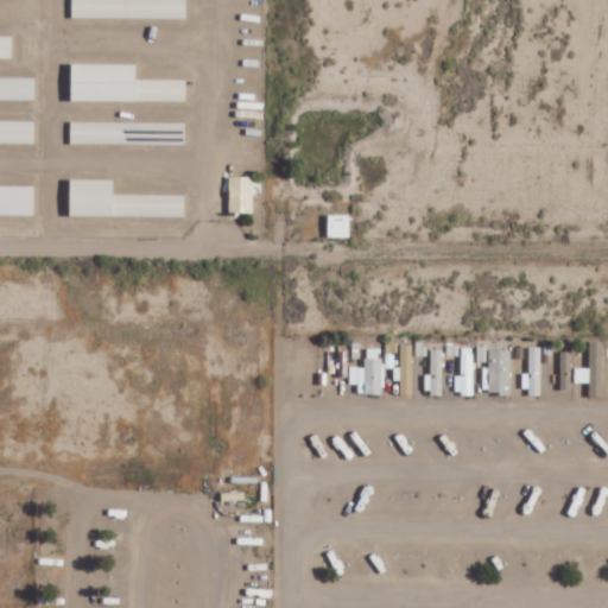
[(188,18),(188,0),(71,0),(73,18),(188,18)]
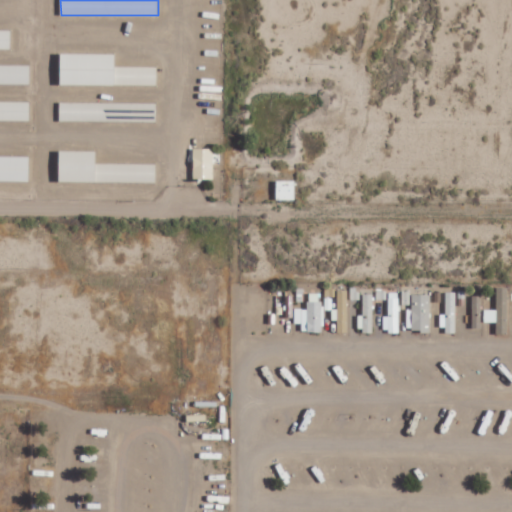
[(12,30),(0,30),(0,49),(12,49),(12,30)]
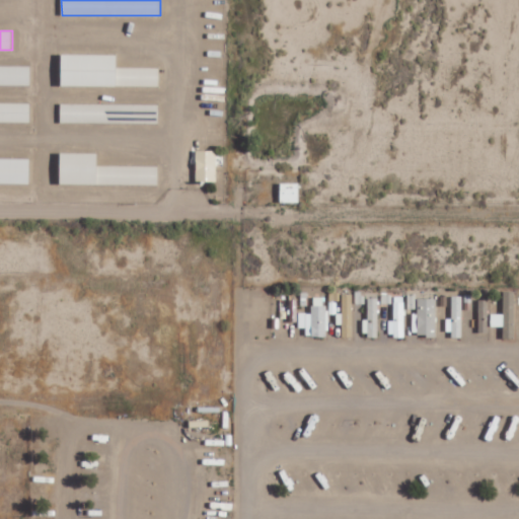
[(160,87),(160,68),(118,67),(119,55),(63,55),(63,85),(160,87)]
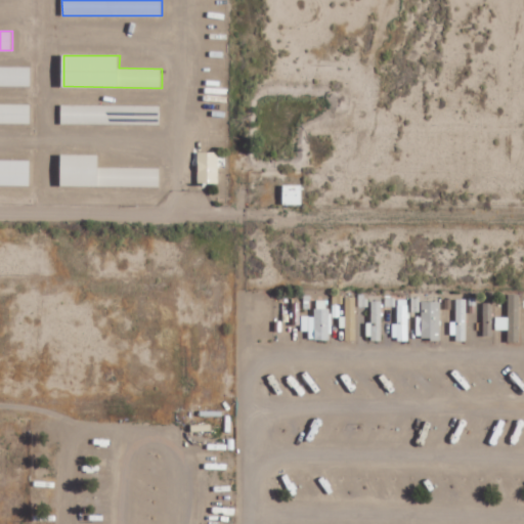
[(0,85),(32,86),(32,67),(0,66),(0,85)]
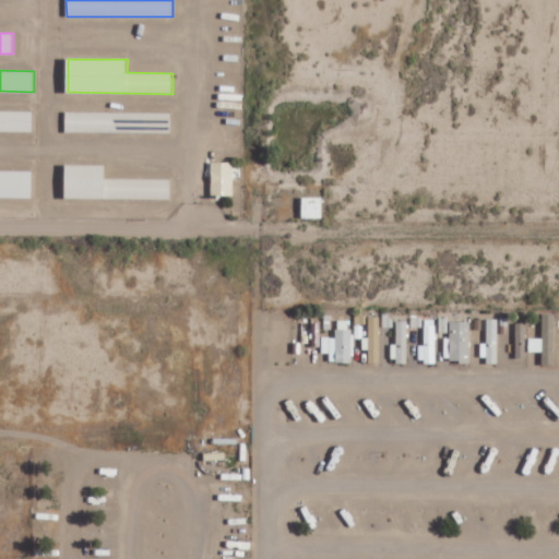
[(0,131),(33,132),(34,111),(0,110),(0,131)]
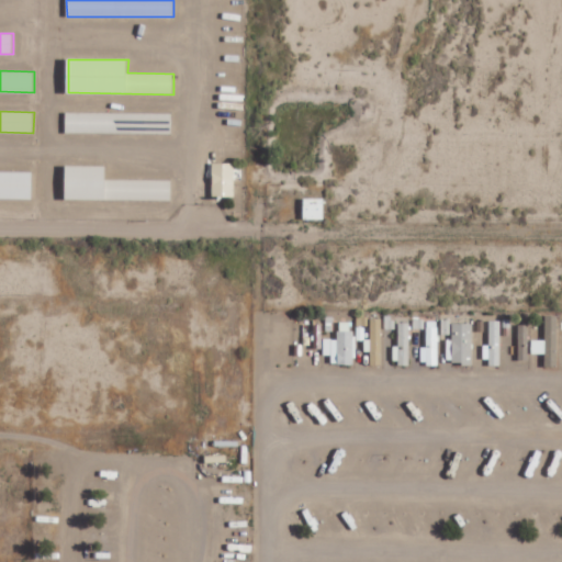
[(143,133),(143,113),(66,113),(66,134),(143,133)]
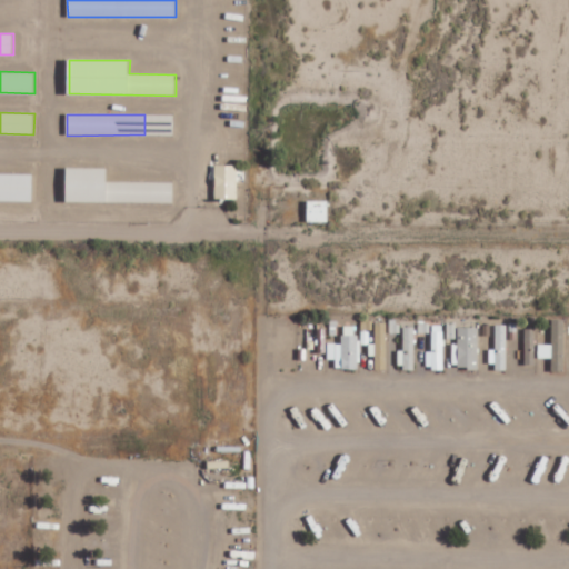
[(215,200),(239,199),(238,165),(215,166),(215,200)]
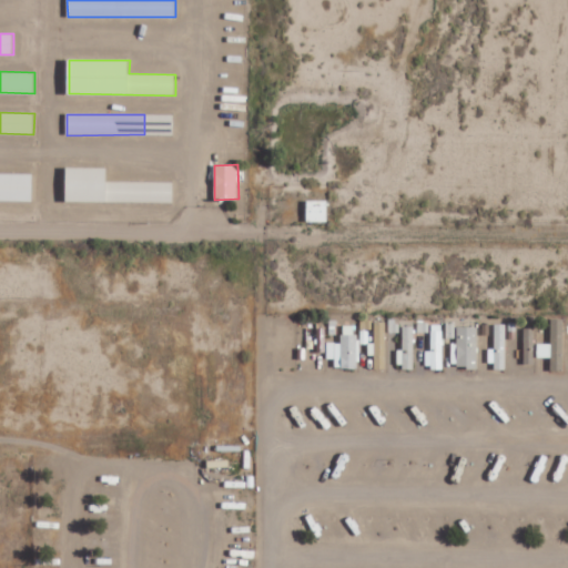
[(174,203),(174,182),(109,181),(109,168),(68,168),(67,201),(174,203)]
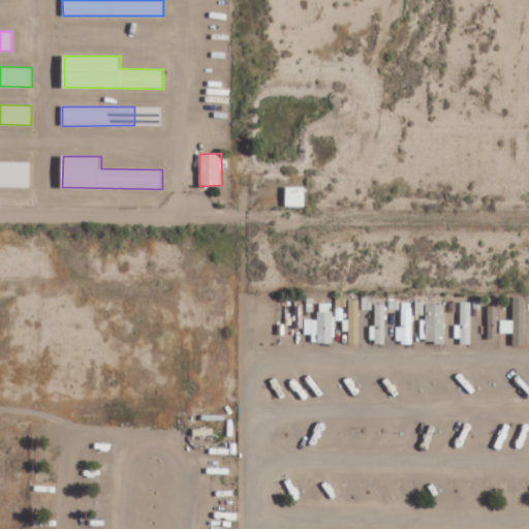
[(0,187),(32,187),(32,162),(0,161),(0,187)]
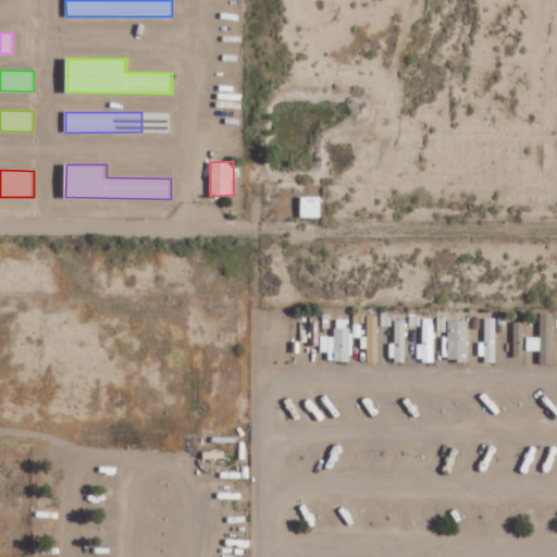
[(301,218),(322,218),(322,197),(301,197),(301,218)]
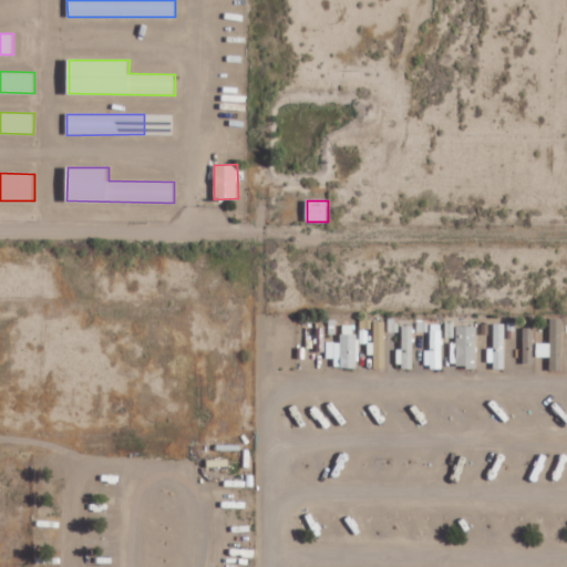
[(388,332),(398,332),(398,319),(388,318),(388,332)]
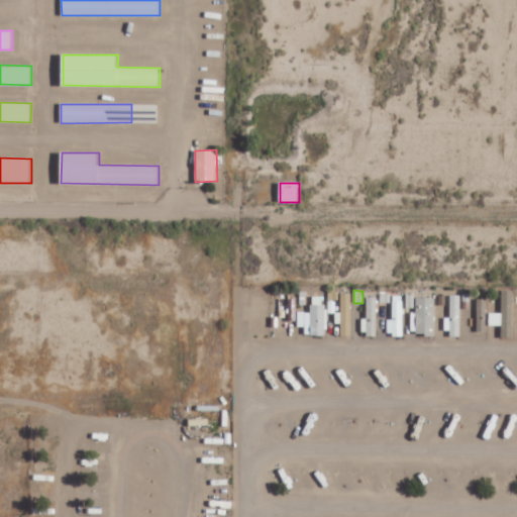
[(490,326),(501,326),(501,337),(515,337),(513,290),(500,290),(501,313),(489,313),(490,326)]
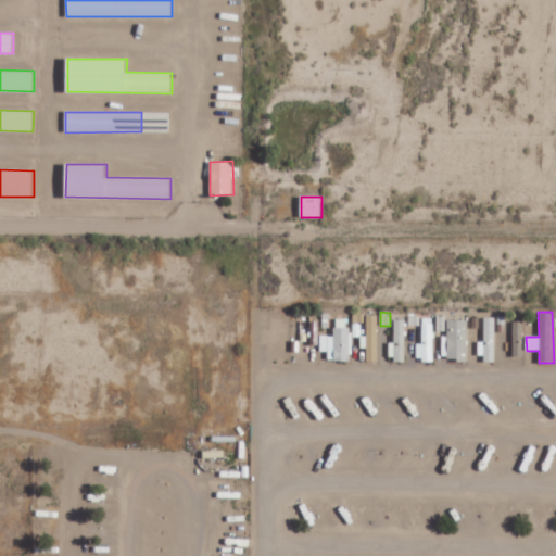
[(420,326),(420,316),(408,317),(408,326),(420,326)]
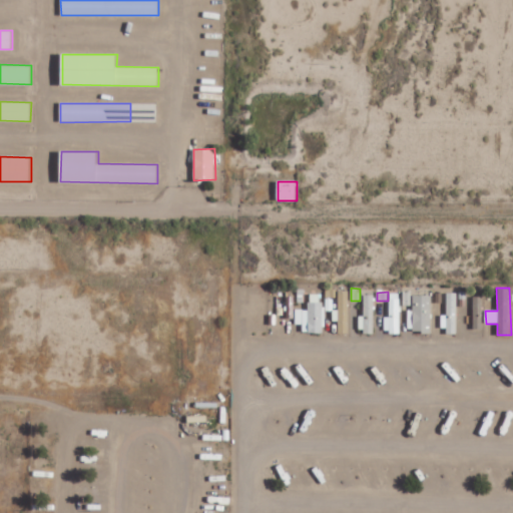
[(411,306),(412,292),(403,292),(402,305),(411,306)]
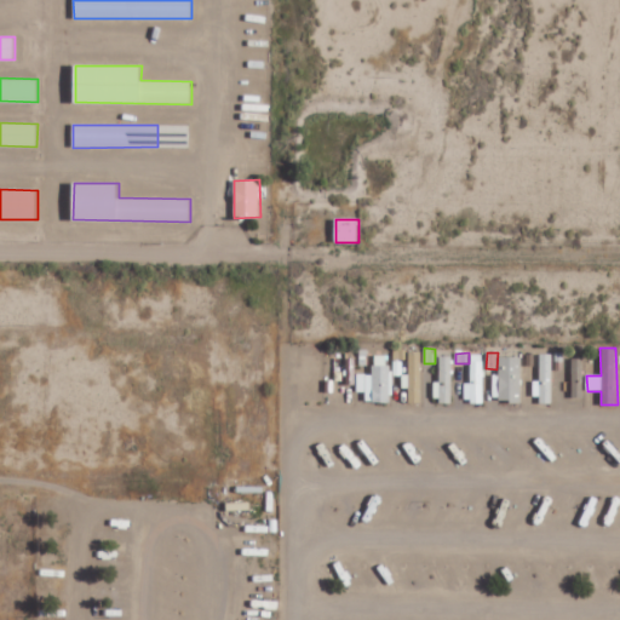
[(464,402),(483,402),(483,355),(470,354),(470,383),(464,383),(464,402)]
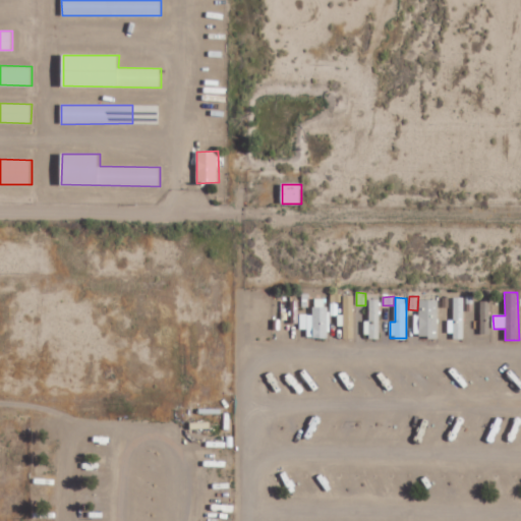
[(464,297),(453,297),(453,321),(450,321),(450,339),(464,339),(464,297)]
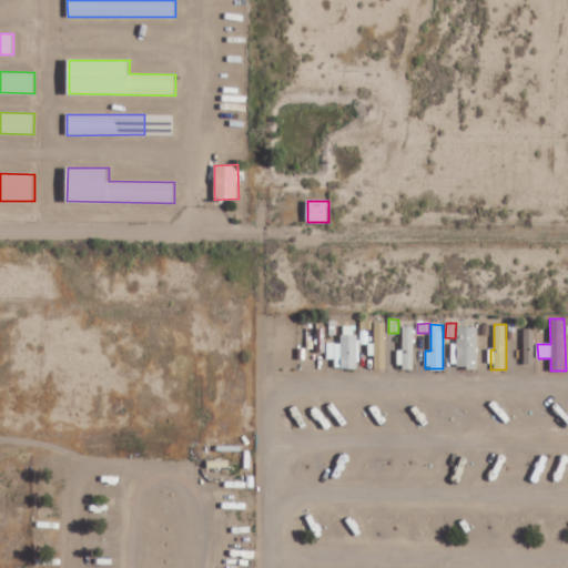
[(357,368),(356,325),(342,326),(342,343),(334,343),(335,368),(357,368)]
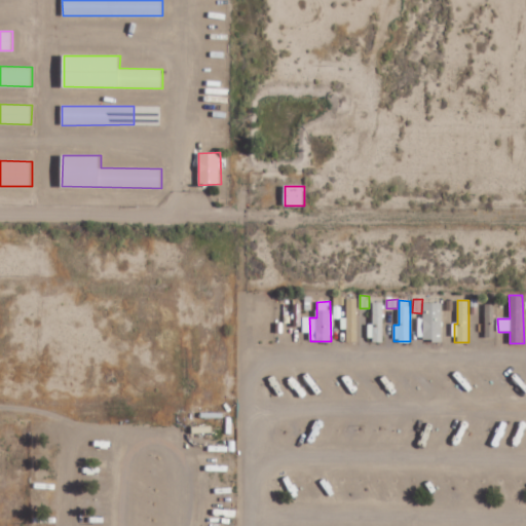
[(372,325),(368,325),(368,341),(384,341),(383,302),(372,303),(372,325)]
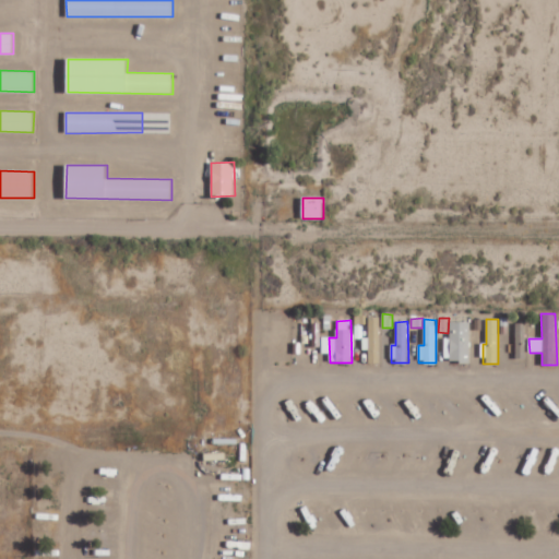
[(470,363),(471,322),(451,321),(450,361),(470,363)]
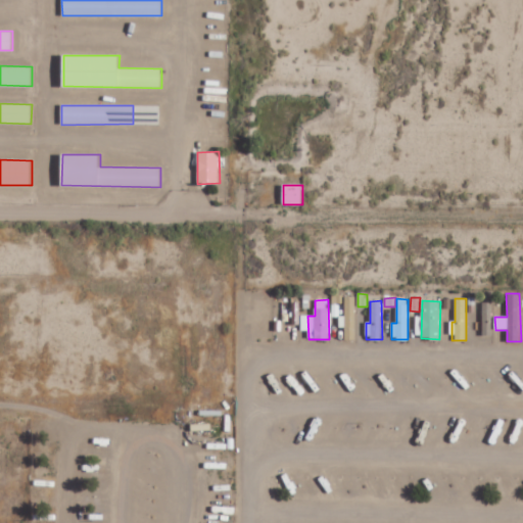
[(482,330),(491,329),(490,301),(481,301),(482,330)]
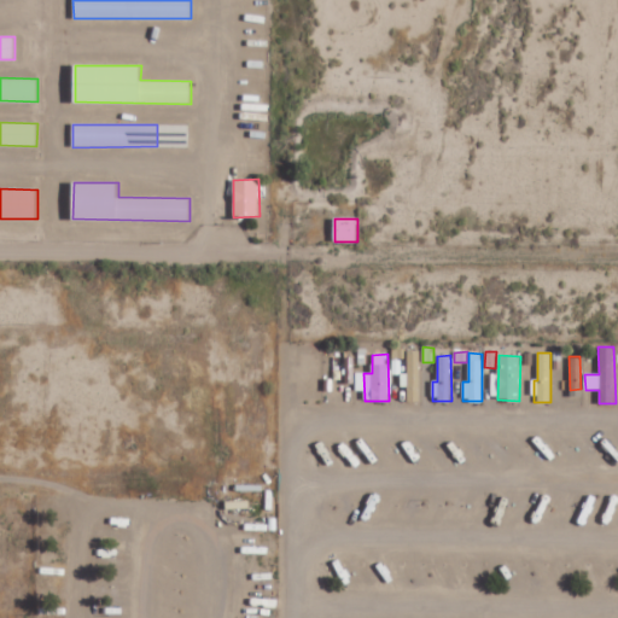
[(390,360),(390,374),(400,374),(400,360),(390,360)]
